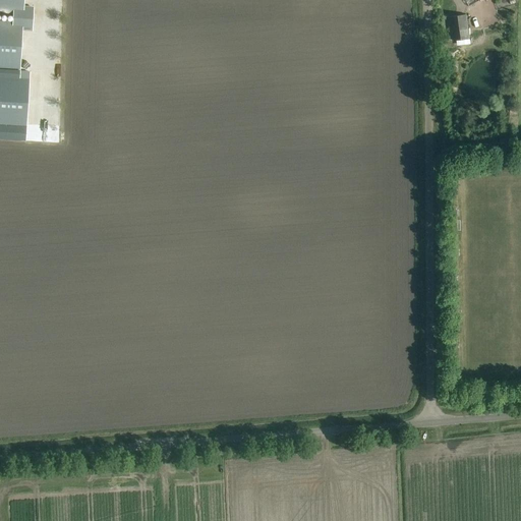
[(22,0),(0,0),(0,12),(12,13),(11,20),(0,19),(0,67),(19,68),(21,31),(31,32),(33,6),(22,6),(22,0)]
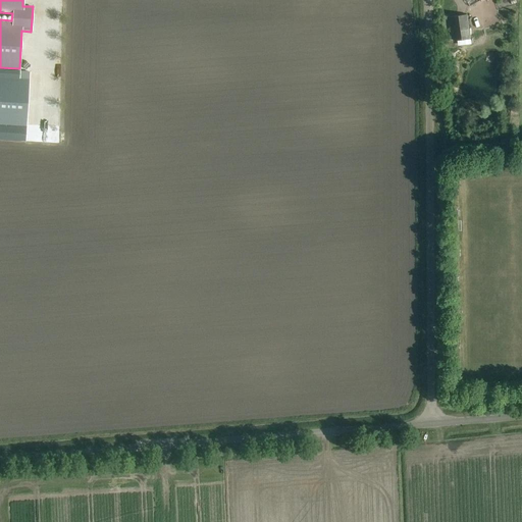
[(455,42),(471,40),(468,15),(452,17),(455,42)]
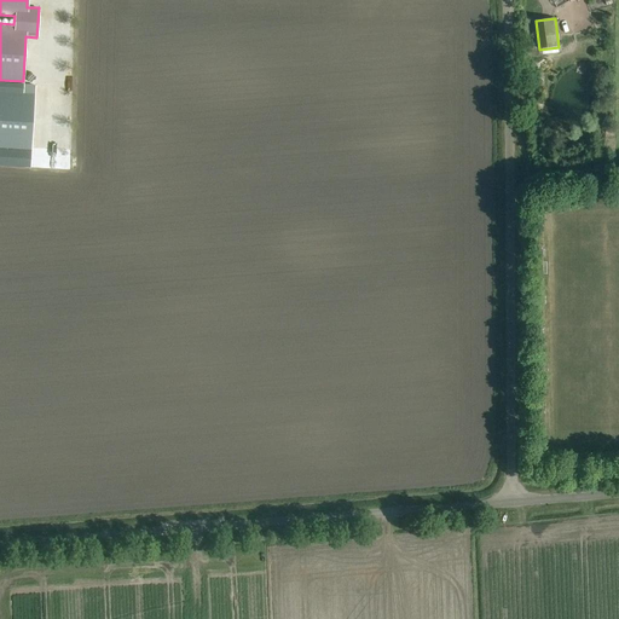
[(518,39),(532,40),(533,22),(518,22),(518,39)]
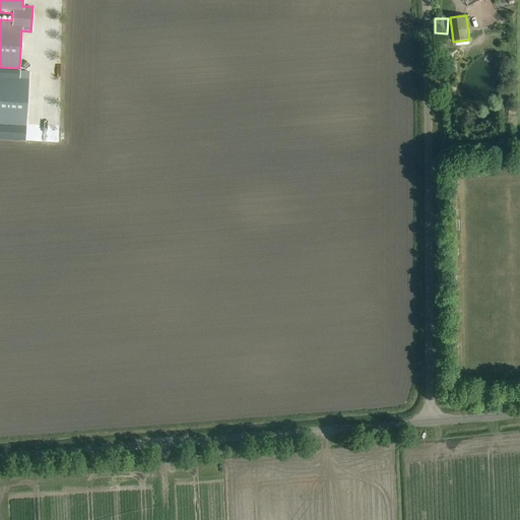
[(27,73),(18,72),(17,80),(0,78),(0,124),(24,126),(27,80),(27,73)]
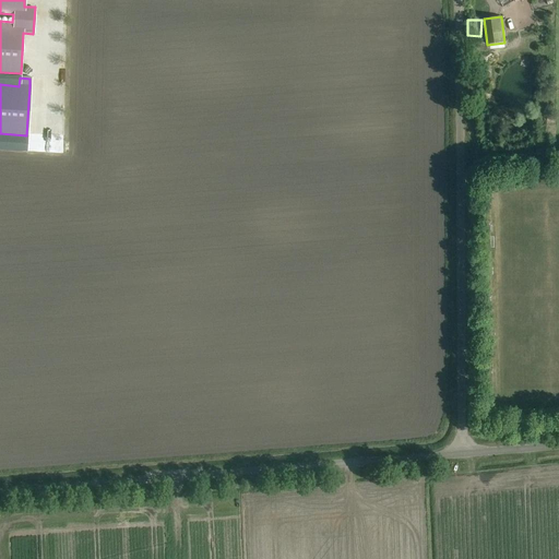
[(519,171),(523,168),(518,158),(512,161),(519,171)]
